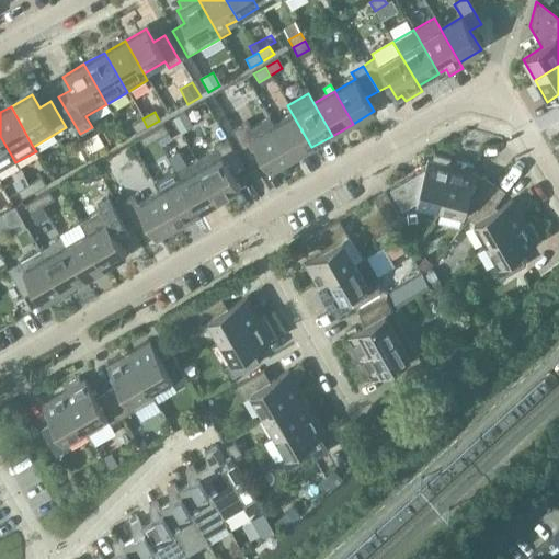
[(184,114),(172,121),(180,134),(192,127),(184,114)]
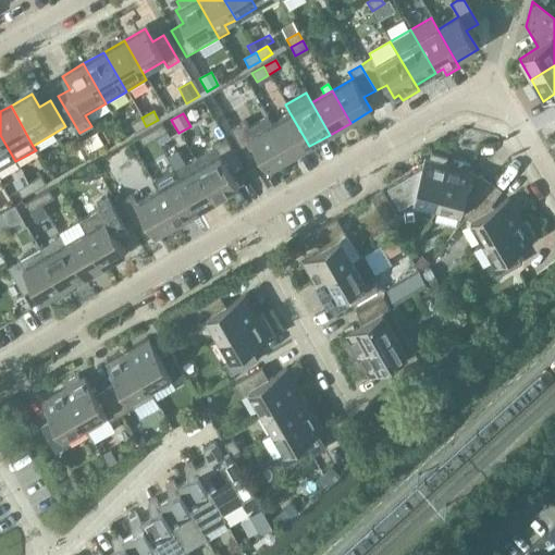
[(291,114),(271,125),(290,158),(309,146),(291,114)]
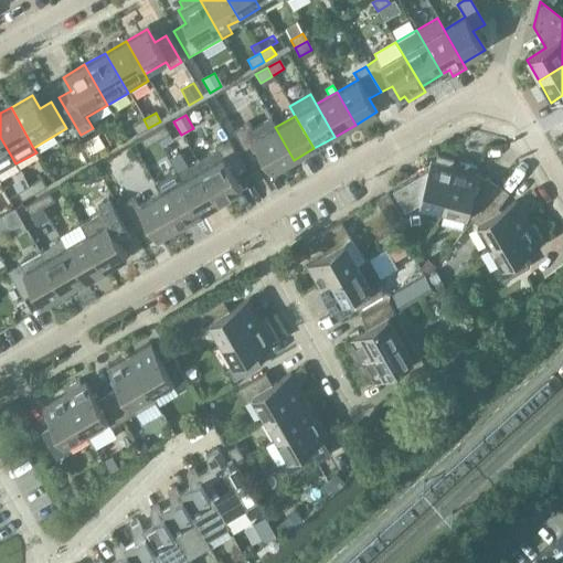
[(148,128),(144,119),(131,127),(137,135),(148,128)]
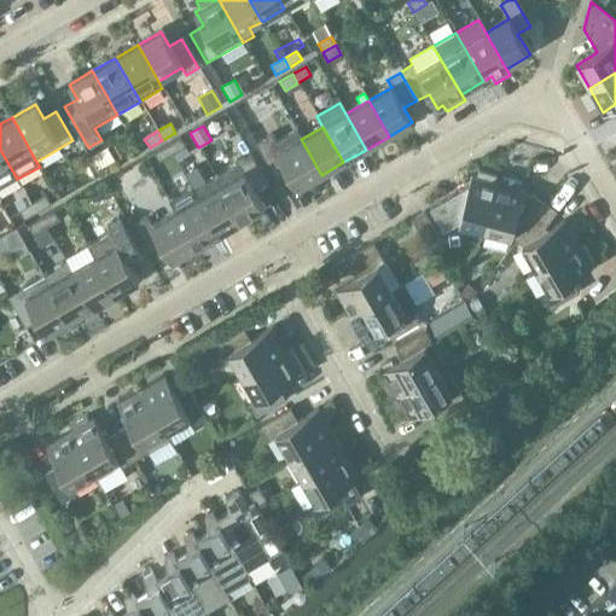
[(321,175),(301,139),(296,131),(275,143),(271,135),(255,145),(277,182),(289,175),(297,190),(321,175)]
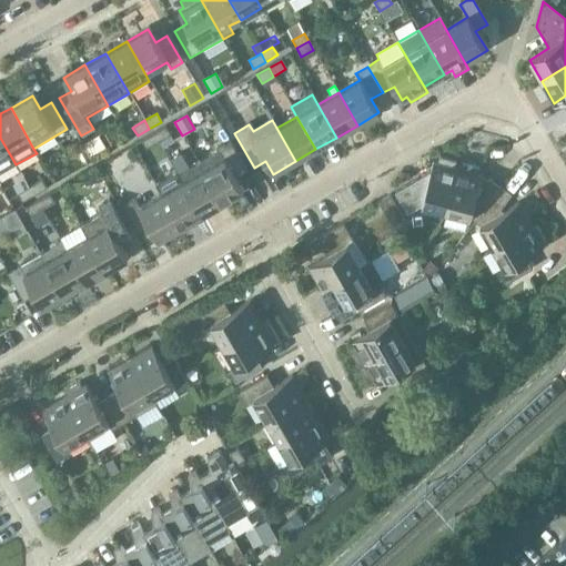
[(152,134),(158,143),(170,137),(165,128),(152,134)]
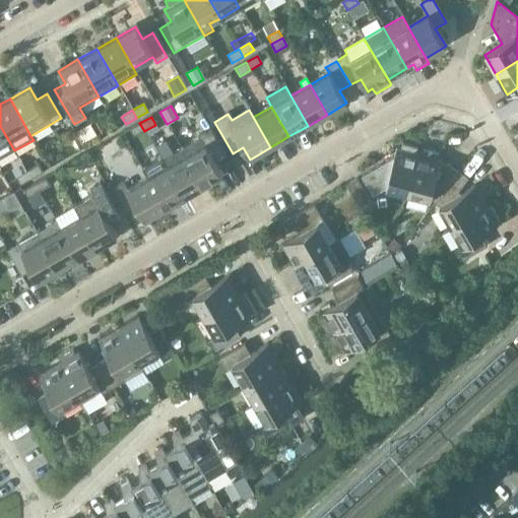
[(144,131),(139,123),(129,130),(133,137),(144,131)]
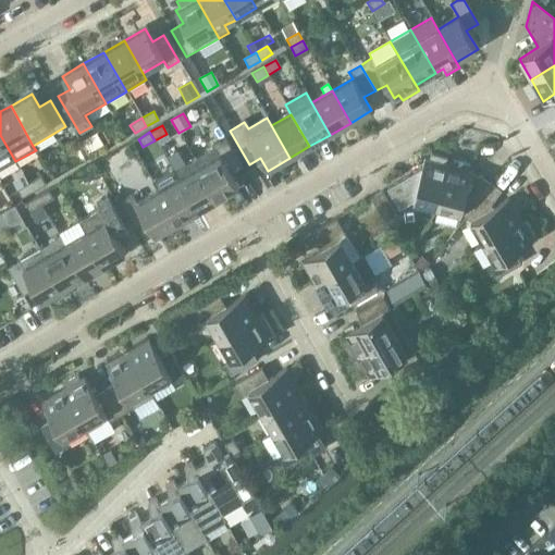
[(0,170),(15,161),(0,135),(0,170)]
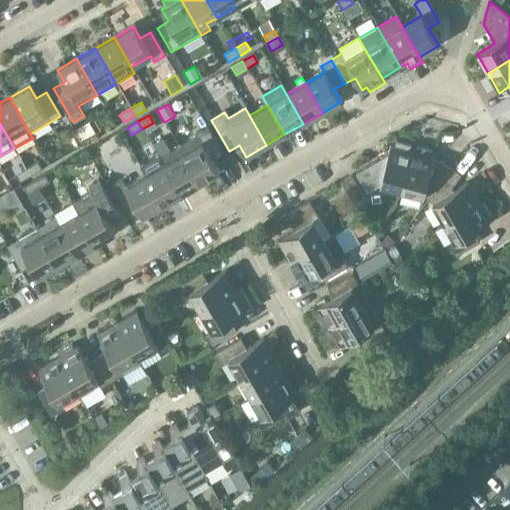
[(222,155),(208,131),(178,148),(199,184),(218,173),(211,161),(222,155)]
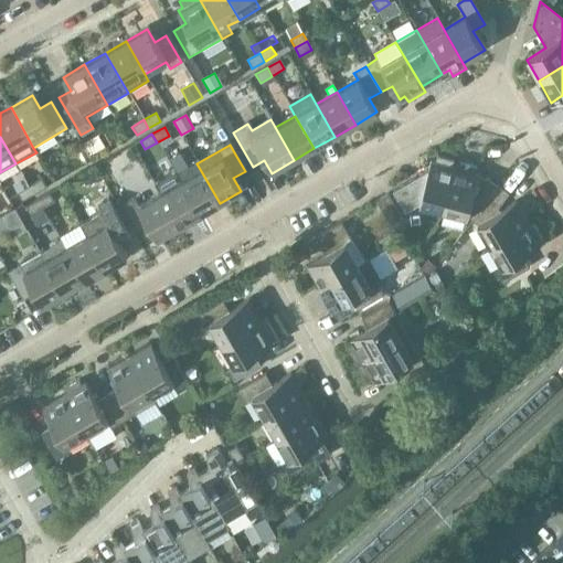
[(84,151),(76,155),(82,165),(89,160),(84,151)]
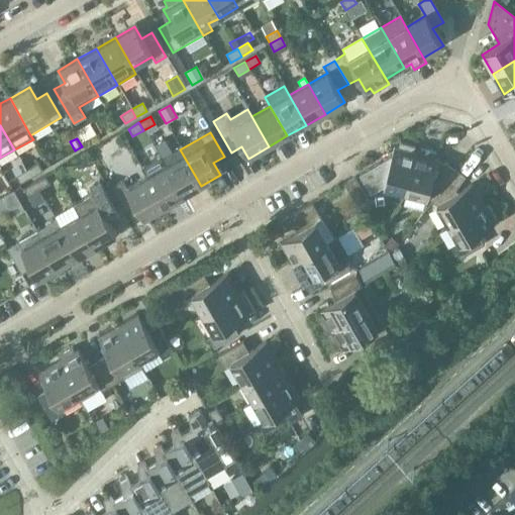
[(414,147),(399,143),(398,149),(394,148),(391,158),(358,176),(370,195),(383,188),(405,194),(416,155),(413,153),(414,147)]
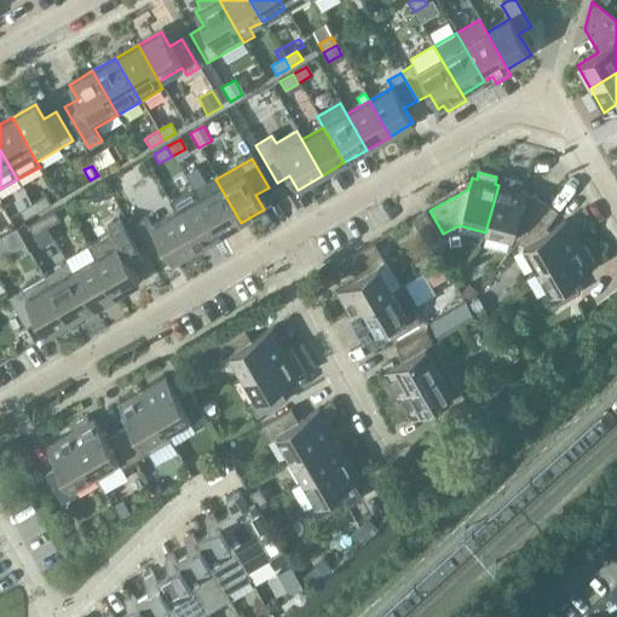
[(241,223),(215,179),(192,192),(197,200),(218,236),(241,223)]
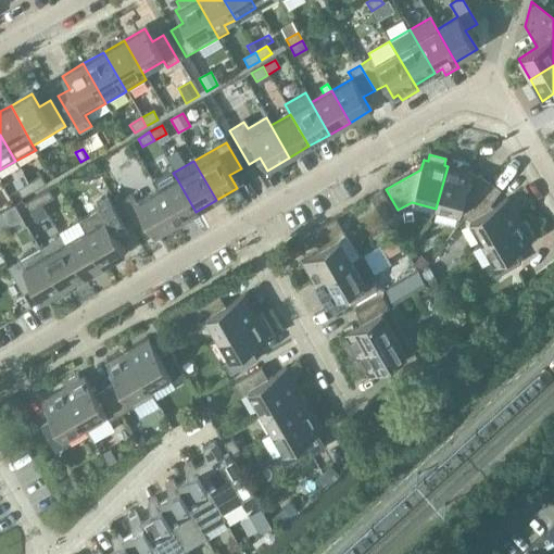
[(468,165),(452,161),(450,167),(448,166),(436,209),(460,215),(465,218),(490,185),(480,177),(479,178),(470,175),(470,173),(466,172),(468,165)]
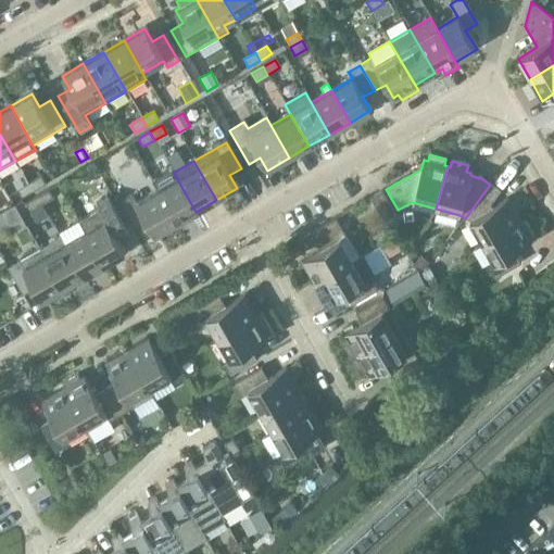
[(150,179),(156,191),(176,224),(196,212),(177,179),(173,173),(171,168),(150,179)]
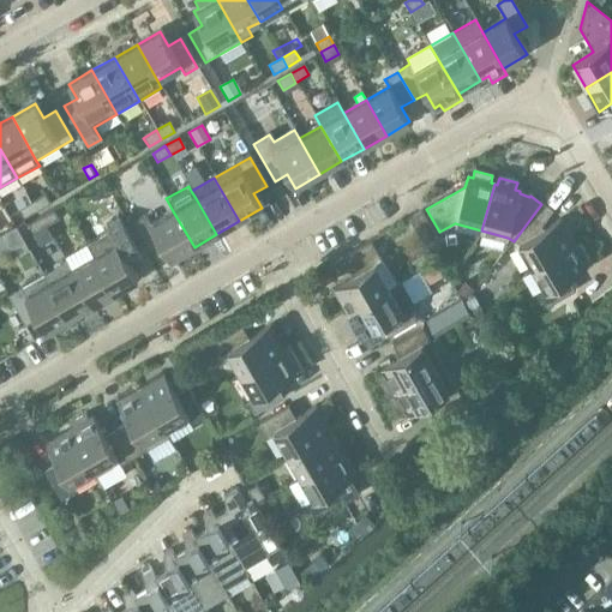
[(31,203),(36,211),(49,204),(45,195),(31,203)]
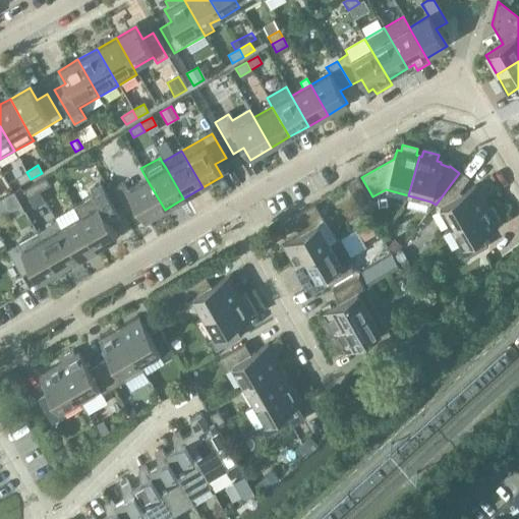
[(31,179),(26,172),(15,178),(20,185),(31,179)]
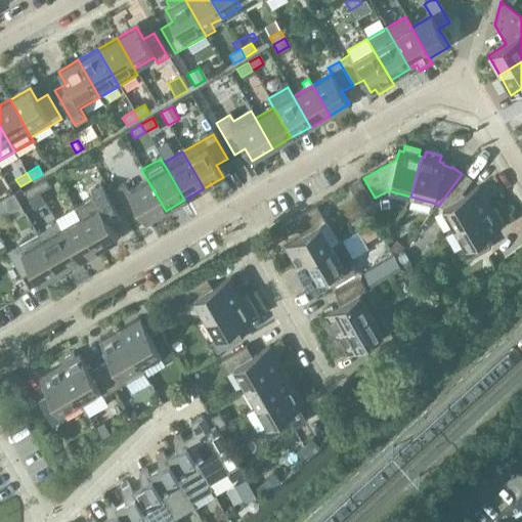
[(471,181),(462,174),(438,206),(442,209),(453,229),(489,208),(477,188),(464,197),(462,193),(471,181)]
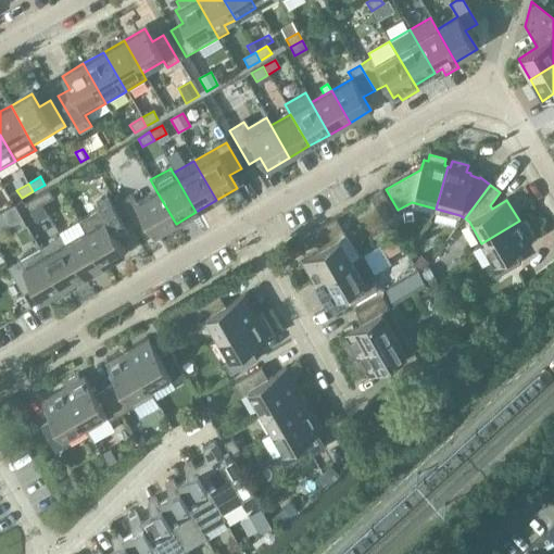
[(36,198),(41,205),(53,199),(48,190),(36,198)]
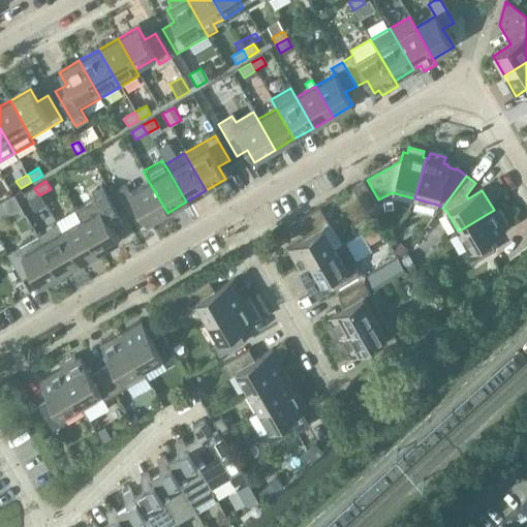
[(147,224),(167,213),(149,182),(129,193),(125,187),(115,193),(129,218),(140,212),(147,224)]
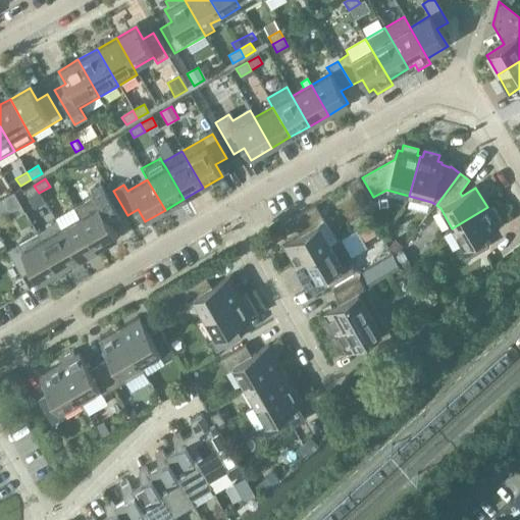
[(358,180),(347,187),(361,211),(372,205),(358,180)]
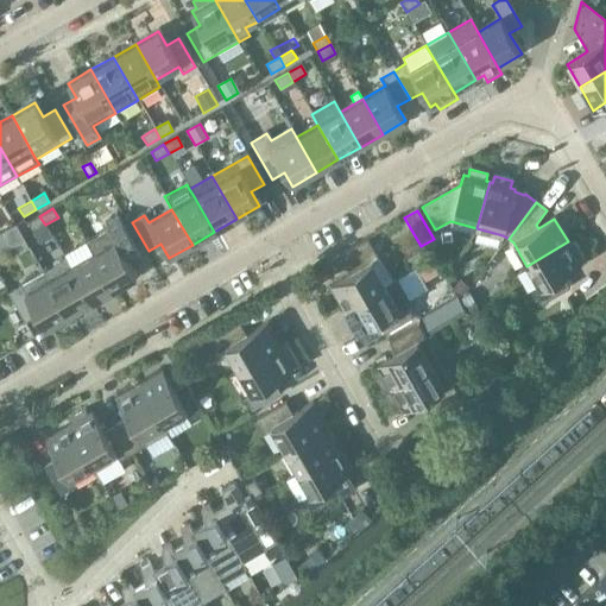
[(115,215),(103,222),(115,241),(92,256),(113,291),(136,277),(127,263),(140,256),(124,227),(115,215)]
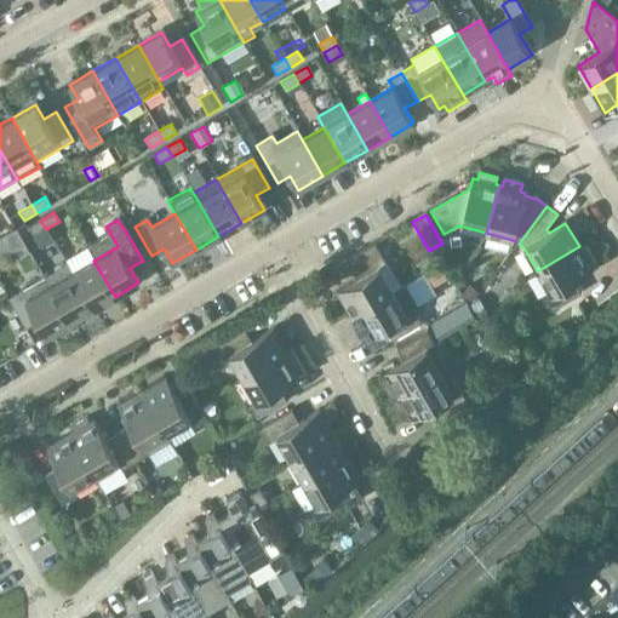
[(46,229),(40,221),(28,228),(34,236),(46,229)]
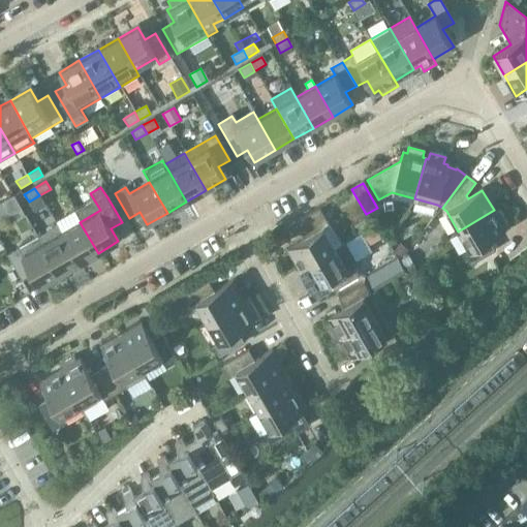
[(341,246),(329,225),(318,209),(293,223),(298,229),(304,240),(286,250),(299,271),(341,246)]
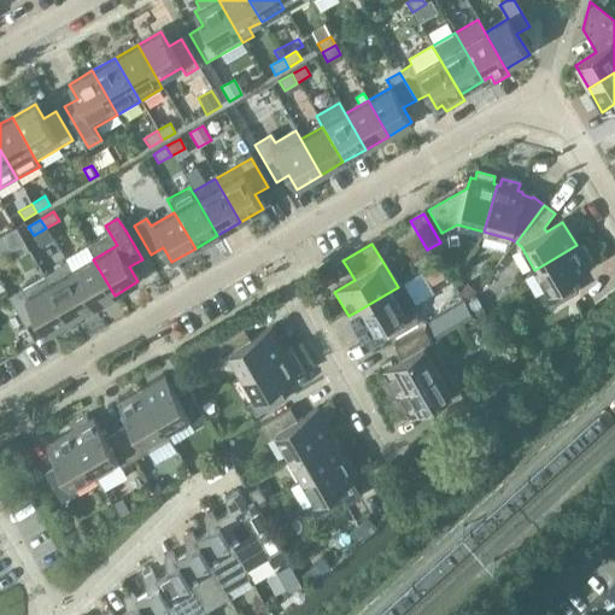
[(578,249),(577,245),(534,270),(548,293),(540,298),(548,310),(578,293),(570,281),(590,269),(587,265),(592,262),(583,246),(578,249)]
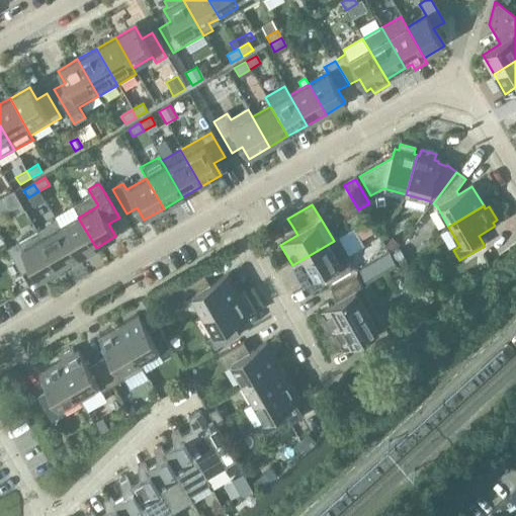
[(355,217),(345,222),(349,229),(359,224),(355,217)]
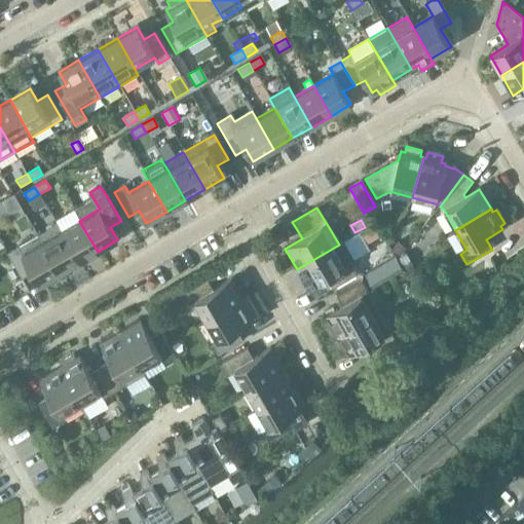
[(78,262),(98,252),(79,221),(61,231),(78,262)]
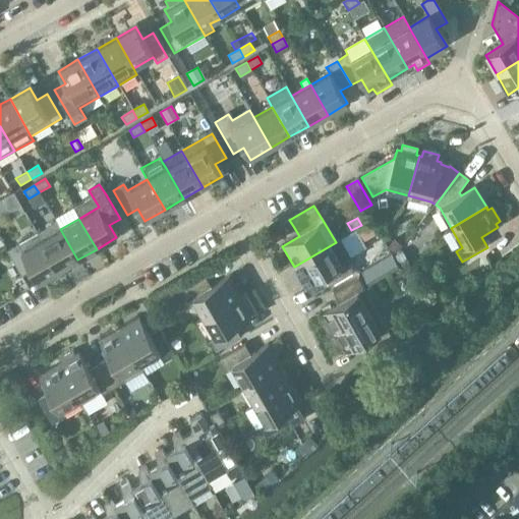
[(77,260),(60,229),(56,223),(37,234),(58,271),(77,260)]
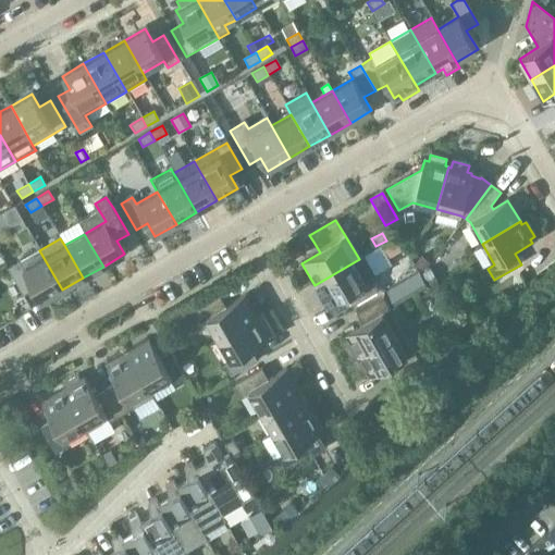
[(393,242),(381,249),(386,259),(399,251),(393,242)]
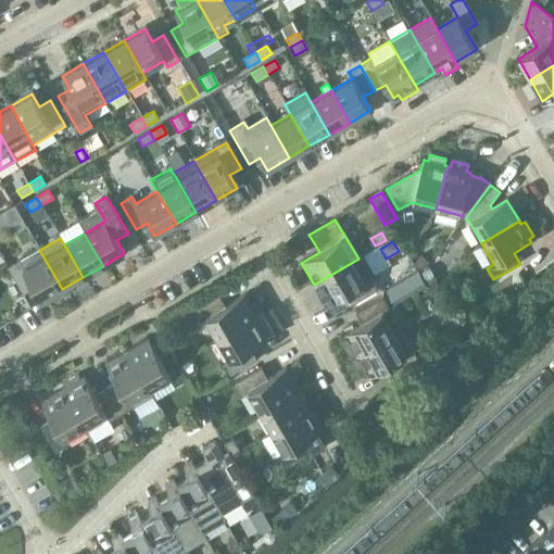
[(62,289),(39,250),(7,268),(22,296),(34,289),(41,302),(62,289)]
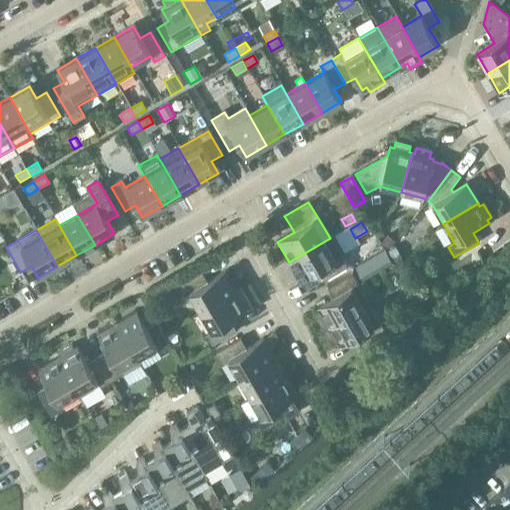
[(347,268),(341,257),(345,254),(334,235),(330,238),(289,262),(300,281),(317,272),(323,282),(347,268)]
